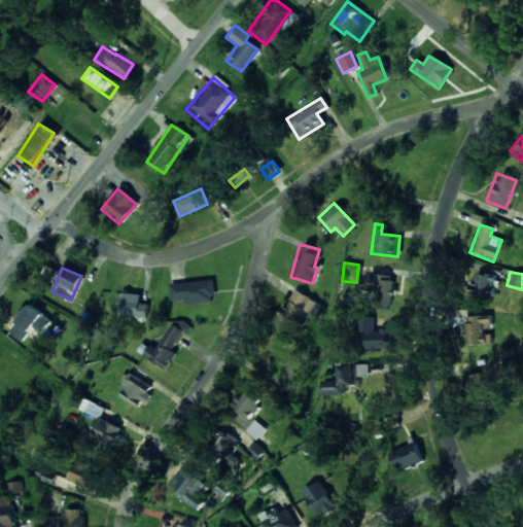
[(388,309),(390,275),(367,274),(365,290),(376,291),(375,308),(388,309)]
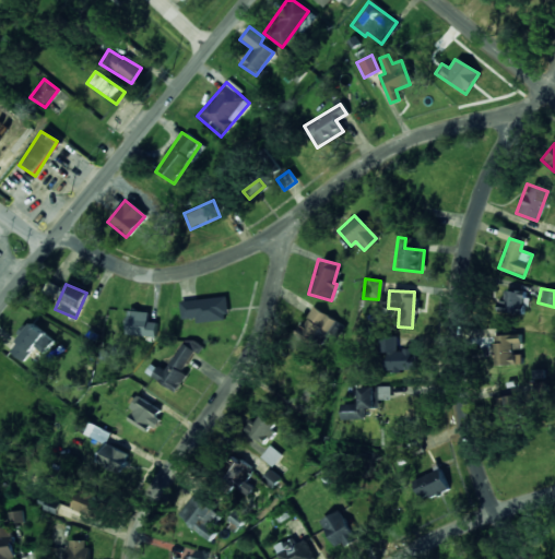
[(523,292),(504,290),(503,302),(496,302),(495,312),(522,314),(523,292)]
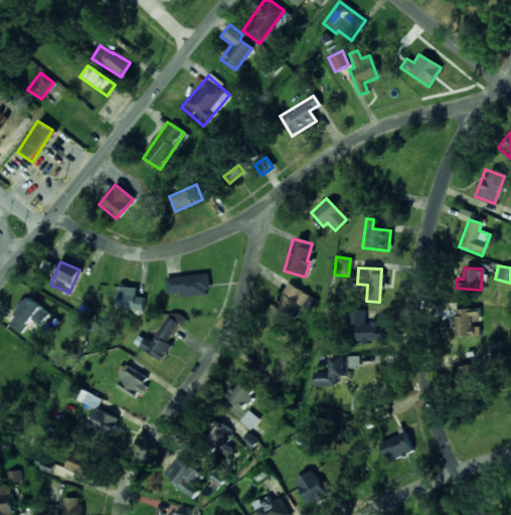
[(178,297),(207,296),(206,275),(163,277),(164,294),(178,294),(178,297)]
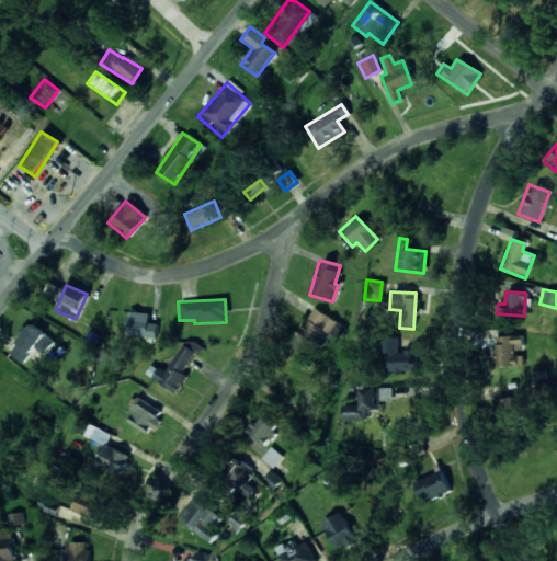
[(343,325),(310,308),(296,335),(322,348),(329,335),(337,340),(343,325)]
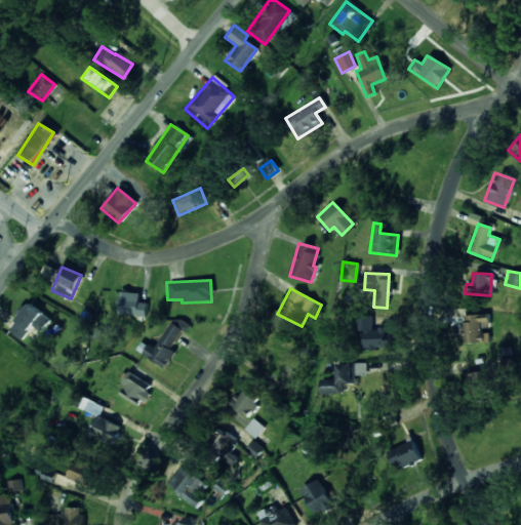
[(145,316),(145,303),(137,303),(137,293),(117,292),(116,315),(145,316)]
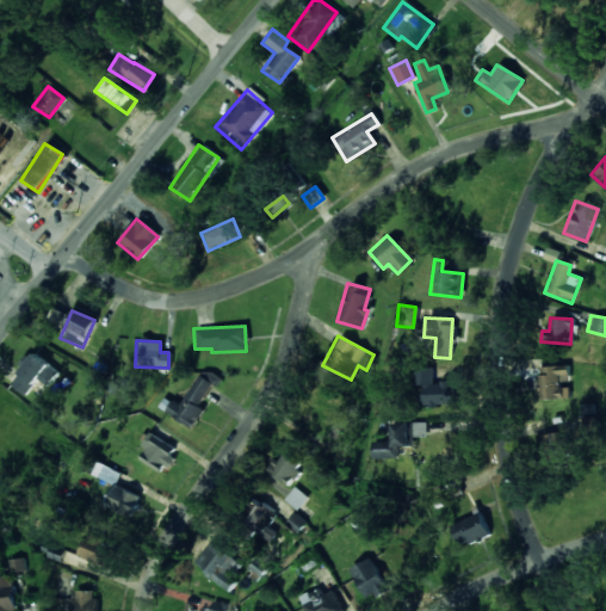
[(56,372),(33,353),(7,383),(22,395),(36,380),(44,387),(56,372)]
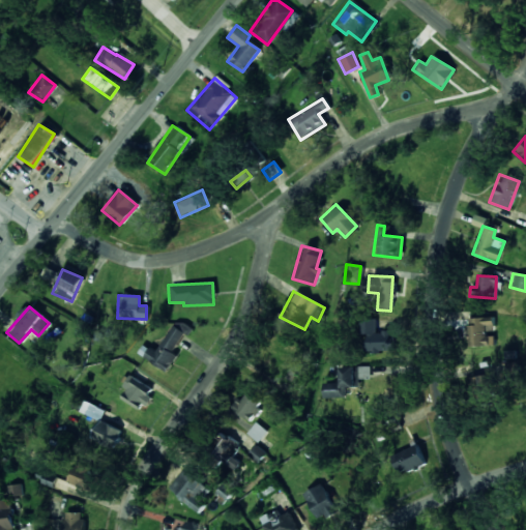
[(465,318),(466,347),(492,346),(491,317),(465,318)]
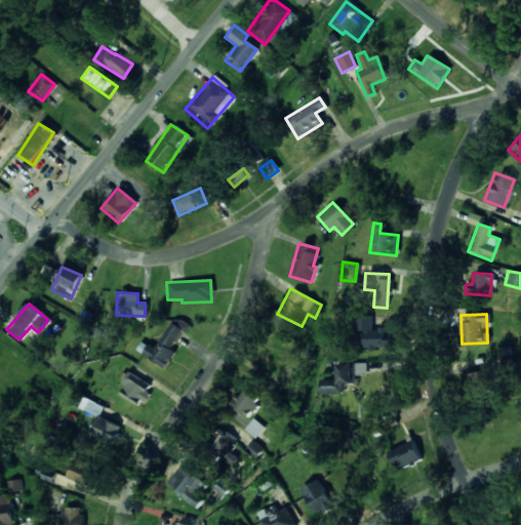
[(370,316),(356,316),(356,331),(361,331),(361,348),(388,348),(388,328),(370,328),(370,316)]
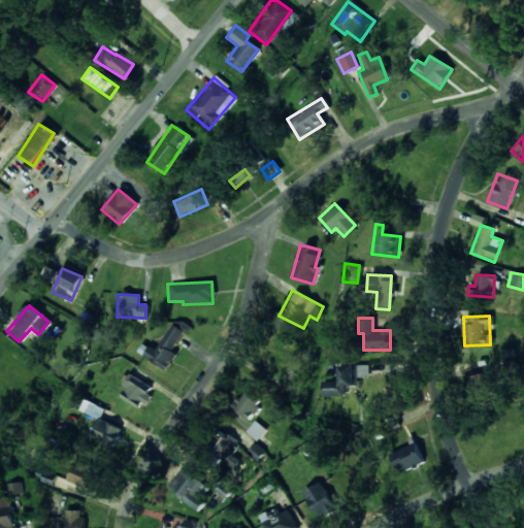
[(154,351),(141,342),(135,352),(164,370),(174,354),(170,352),(187,326),(174,319),(154,351)]
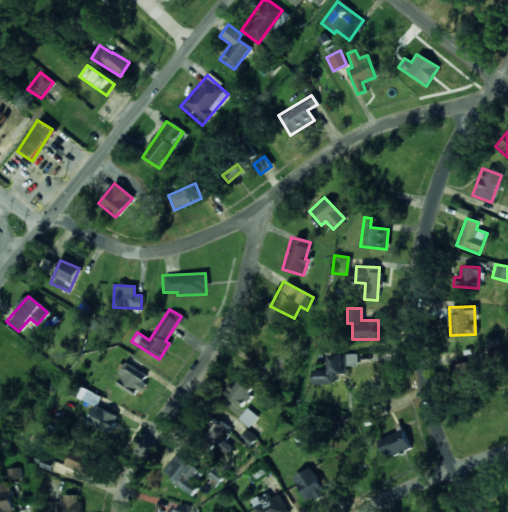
[(355,354),(325,355),(326,370),(310,370),(310,384),(330,384),(330,374),(344,374),(344,366),(355,366),(355,354)]
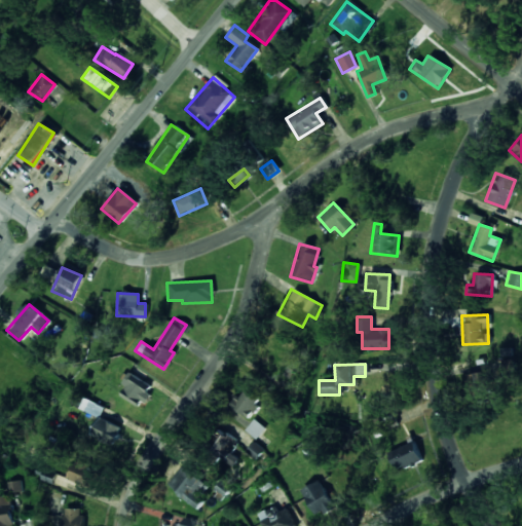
[(468,396),(489,391),(485,371),(463,375),(468,396)]
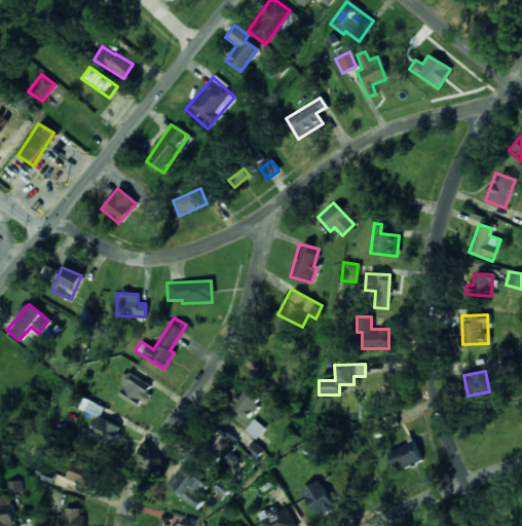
[(151,385),(126,372),(119,384),(123,386),(117,396),(139,408),(151,385)]
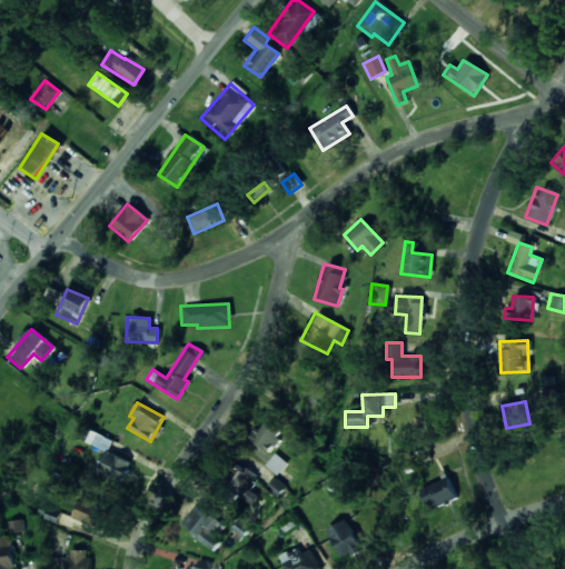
[(268,451),(278,432),(260,422),(256,431),(251,429),(246,439),(268,451)]
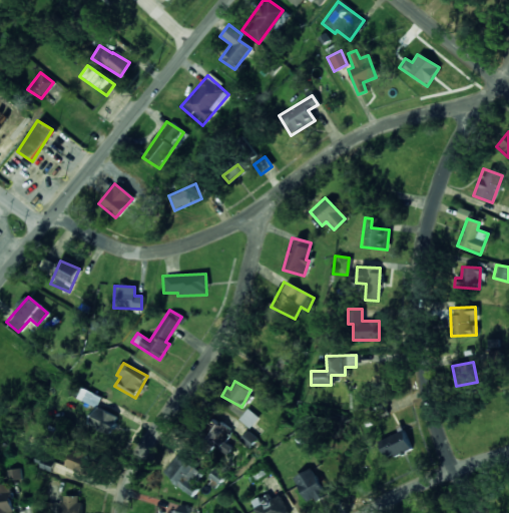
[(90,406),(95,396),(81,389),(76,398),(90,406)]
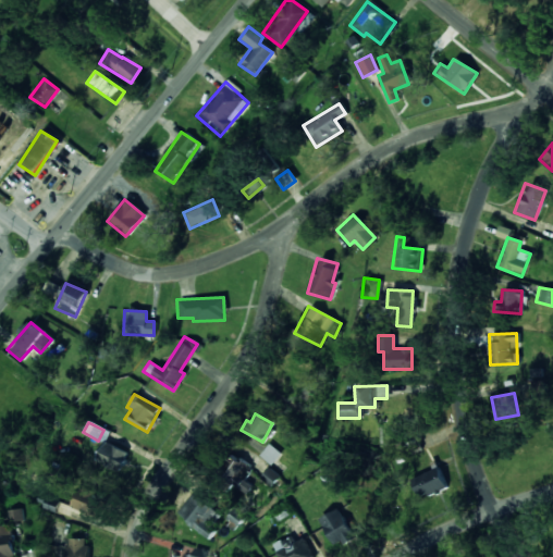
[(94,459),(117,472),(127,454),(105,442),(94,459)]
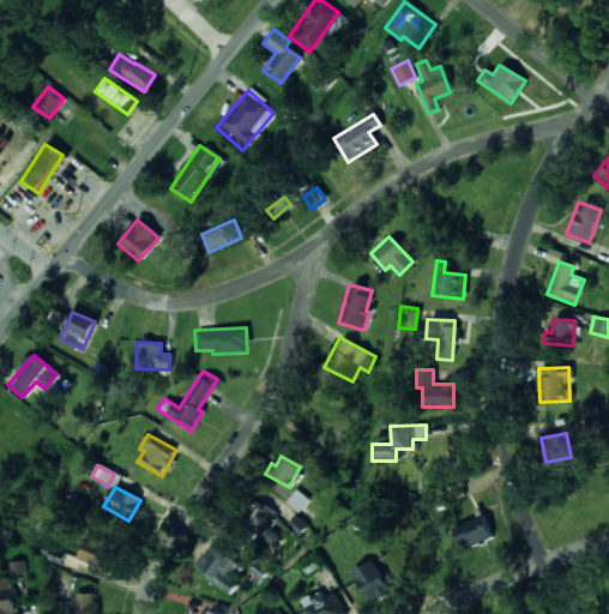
[(283,503),(296,512),(306,500),(294,489),(283,503)]
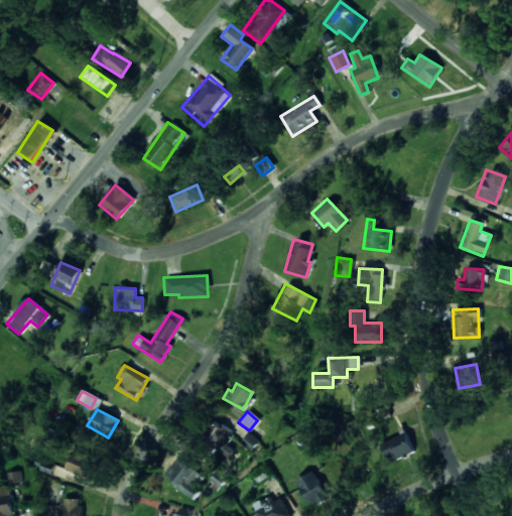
[(230,431),(216,424),(204,448),(226,460),(231,448),(224,445),(230,431)]
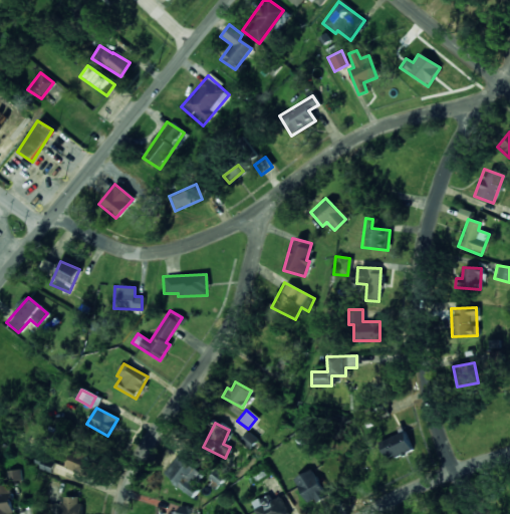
[(385,461),(410,450),(402,431),(375,443),(385,461)]
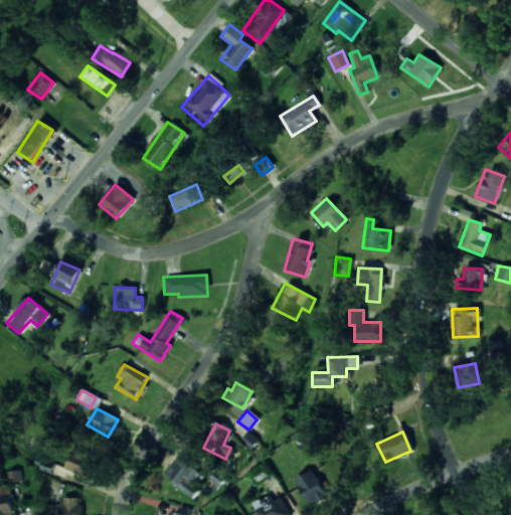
[(63,468),(80,476),(90,457),(71,449),(63,468)]
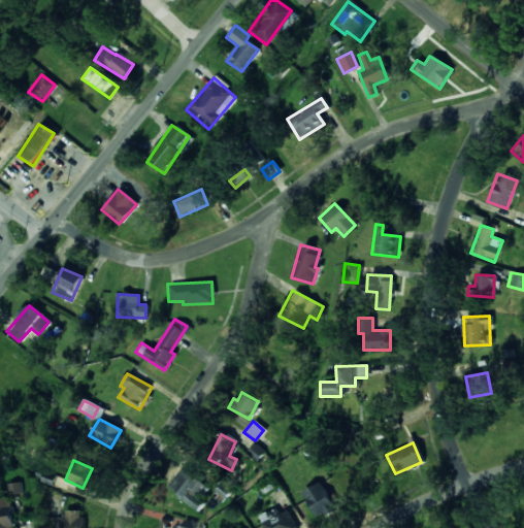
[(206,487),(181,468),(166,488),(196,510),(202,503),(197,499),(206,487)]
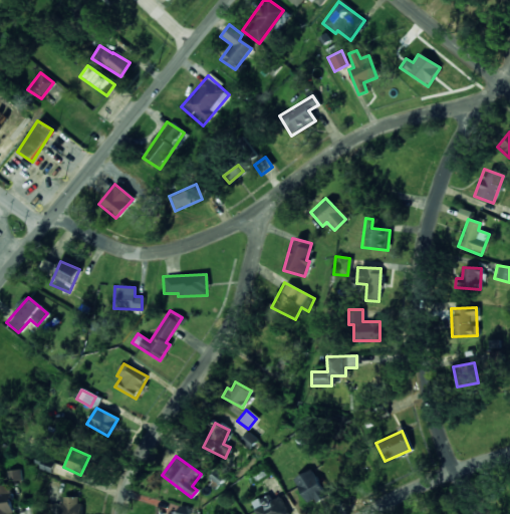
[(5,471),(5,481),(18,480),(17,470),(5,471)]
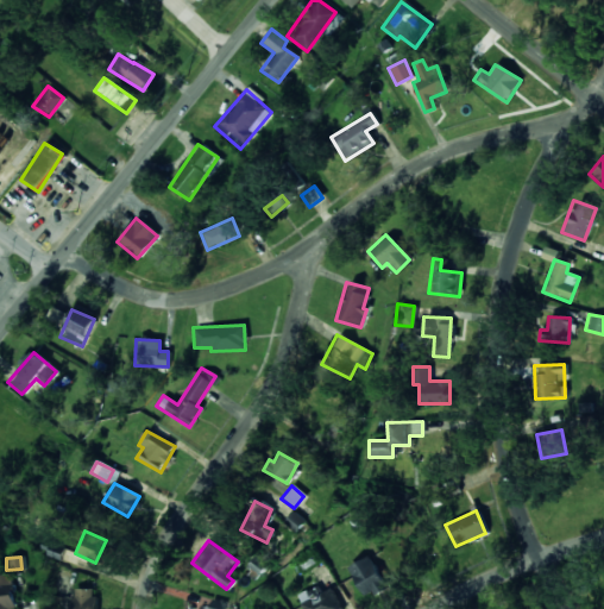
[(346,566),(360,598),(383,589),(369,557),(346,566)]
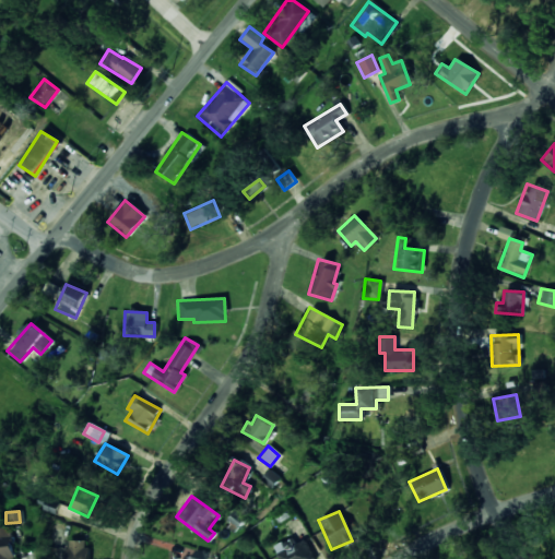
[(0,558),(4,558),(13,558),(8,526),(0,527),(0,558)]
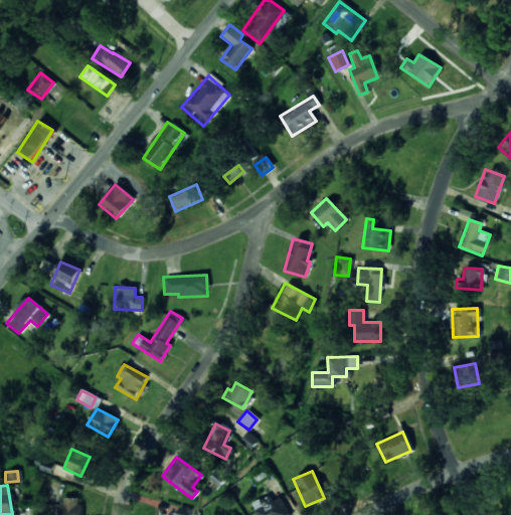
[(287,514),(278,497),(270,502),(266,495),(248,504),(254,514),(287,514)]
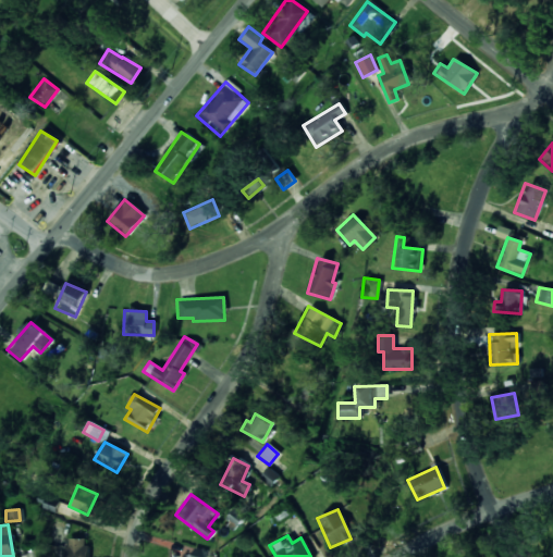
[(85,556),(86,540),(60,539),(59,556),(85,556)]
